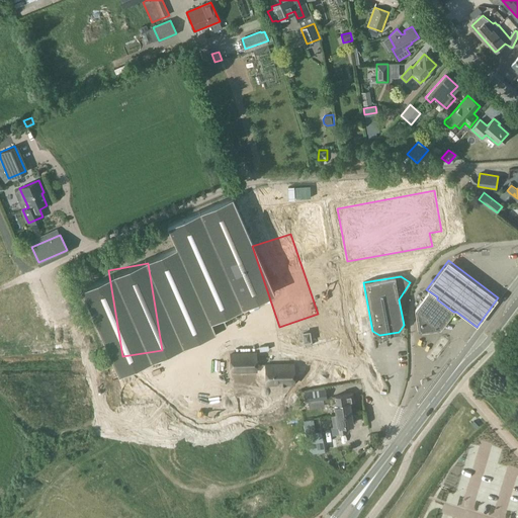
[(453,312),(437,299),(428,292),(415,311),(418,333),(440,330),(453,312)]
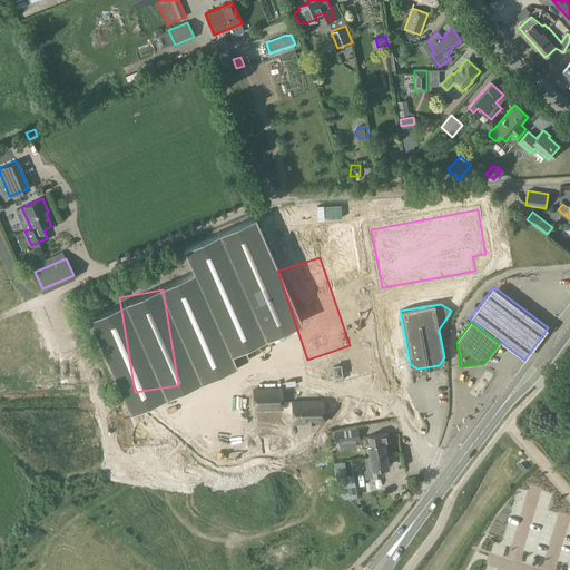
[(255,341),(212,345),(223,442),(266,438),(264,411),(261,387),(255,341)]
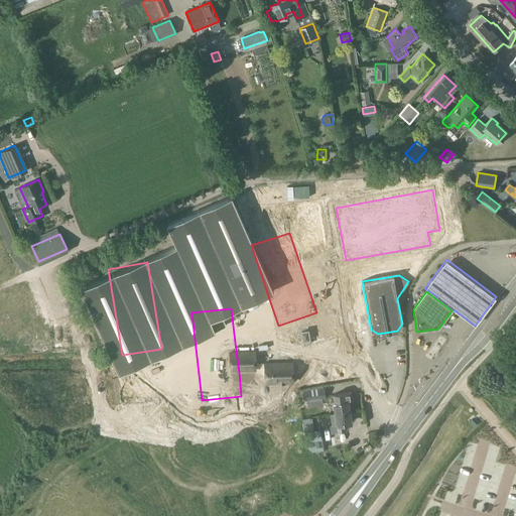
[(28,348),(40,345),(37,336),(25,339),(28,348)]
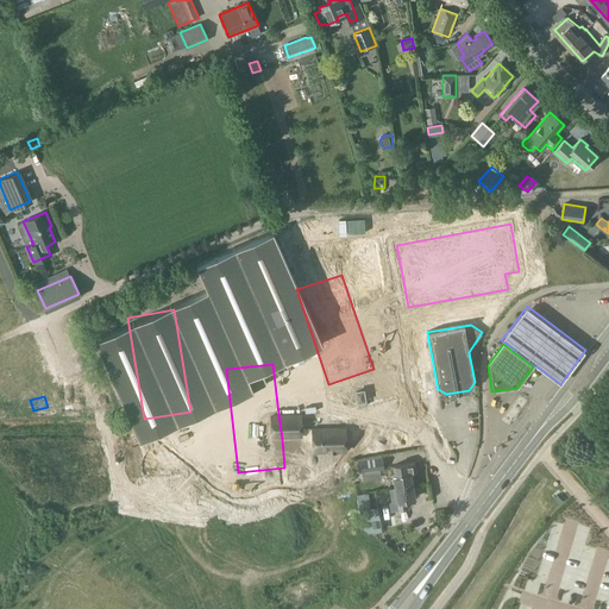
[(453,396),(440,397),(440,406),(454,405),(453,396)]
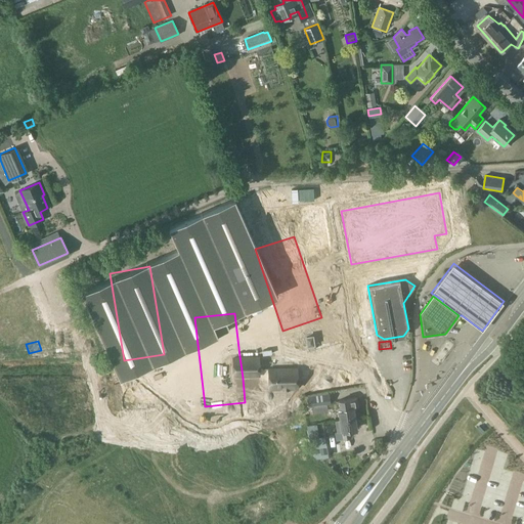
[(296,368),(269,369),(269,389),(297,389),(296,368)]
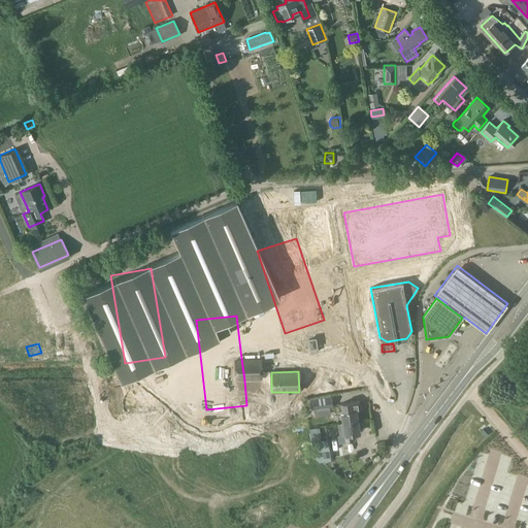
[(309,399),(306,400),(307,409),(311,409),(333,407),(331,396),(309,399)]
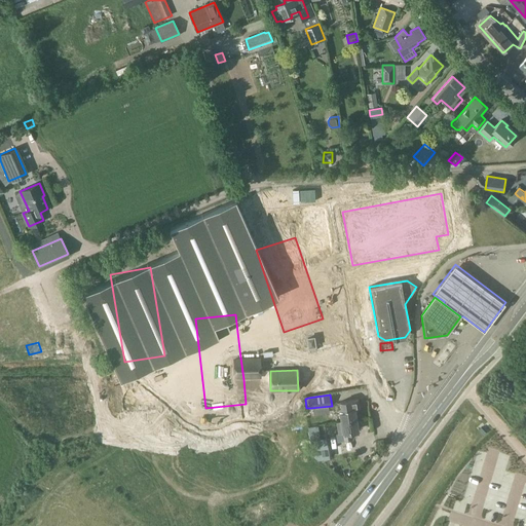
[(341,420),(355,418),(354,409),(359,408),(358,399),(340,402),(341,410),(340,410),(341,420)]
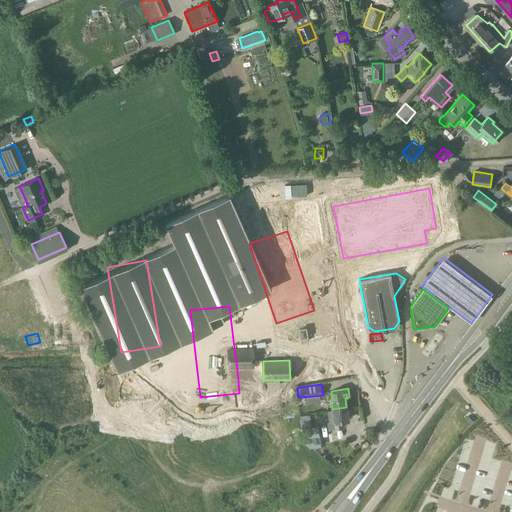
[(332,411),(328,412),(330,422),(334,421),(335,429),(344,427),(343,419),(348,418),(348,416),(350,416),(349,409),(347,409),(346,407),(332,409),(332,411)]
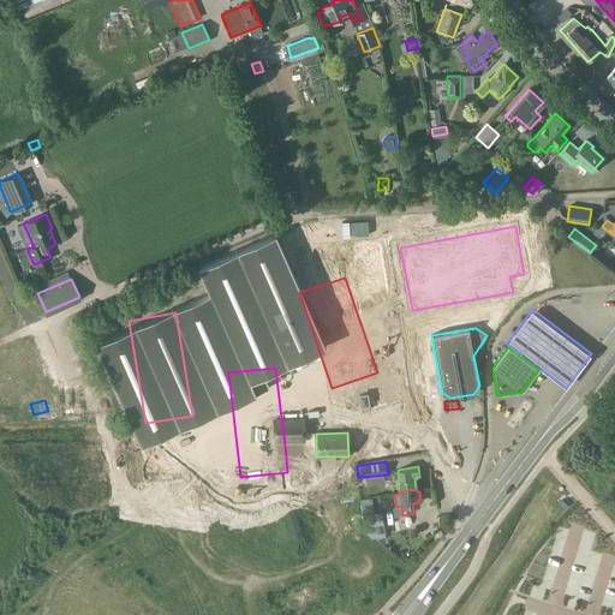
[(371,519),(375,519),(371,497),(359,499),(365,529),(374,527),(371,519)]
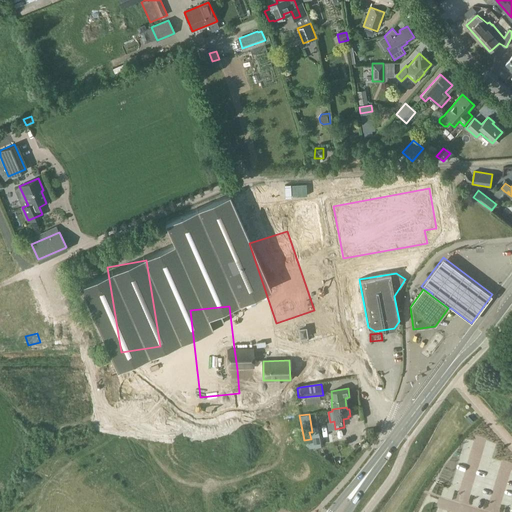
[(317,423),(313,424),(316,445),(332,443),(331,435),(330,436),(327,422),(317,423)]
